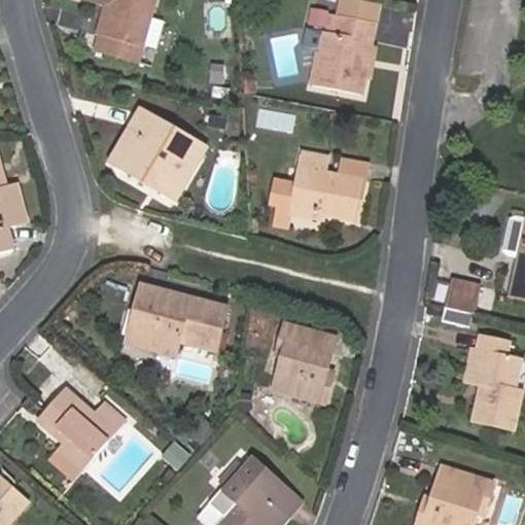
[(102,18),(98,34),(93,50),(138,63),(154,0),(109,0),(109,1),(104,1),(103,2),(98,16),(102,18)]
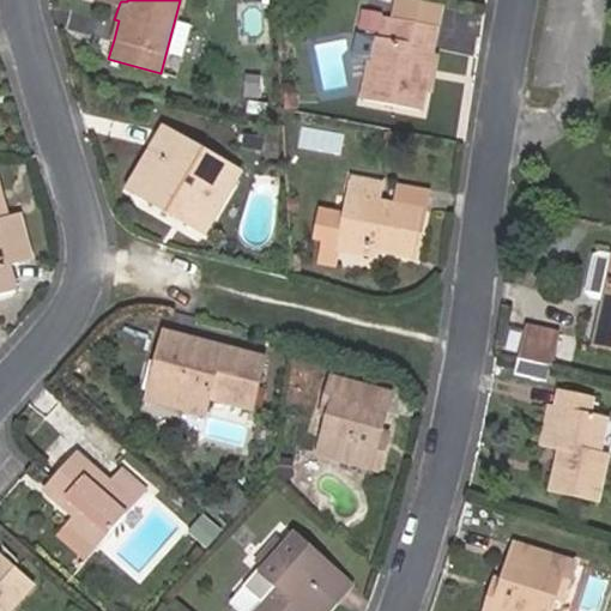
[(433,24),(436,1),(430,0),(394,0),(392,17),(433,24)]
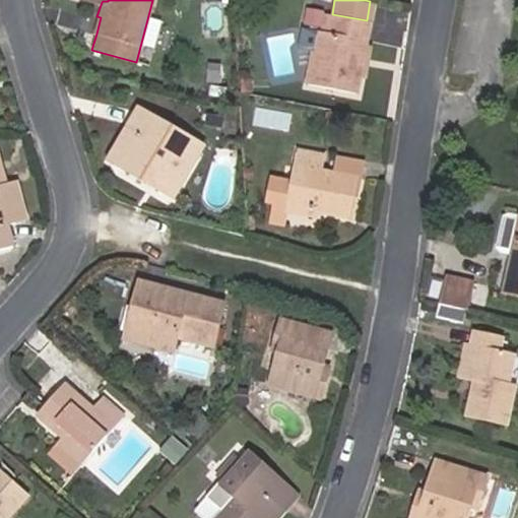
[(320,22),(322,11),(323,9),(310,7),(307,20),(320,22)]
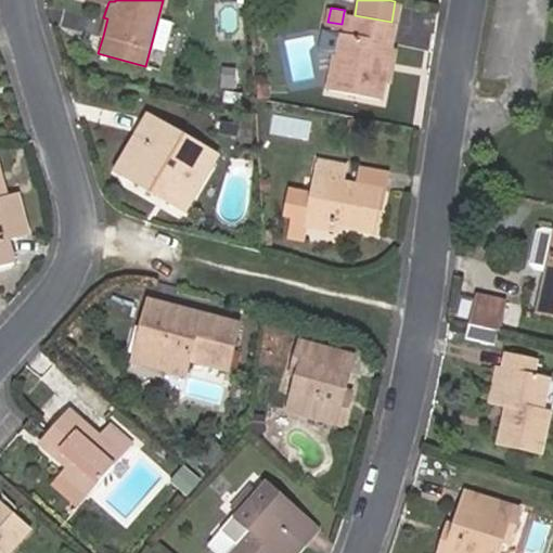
[(77,27),(103,36),(107,18),(103,17),(82,11),(77,27)]
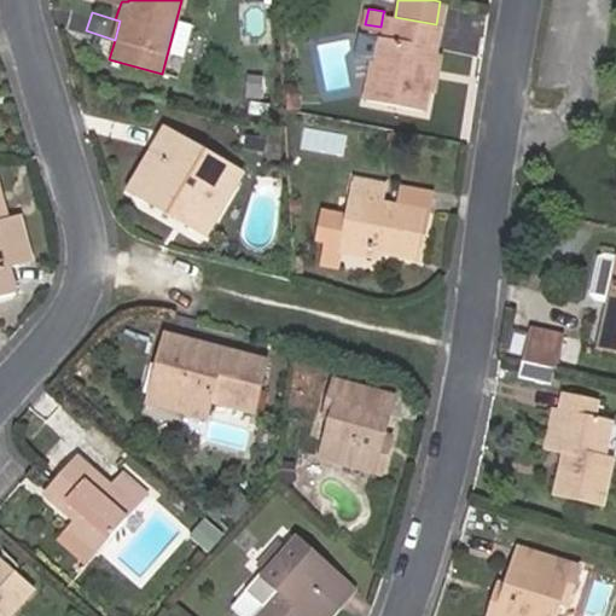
[(391,36),(395,17),(383,13),(381,27),(379,34),(391,36)]
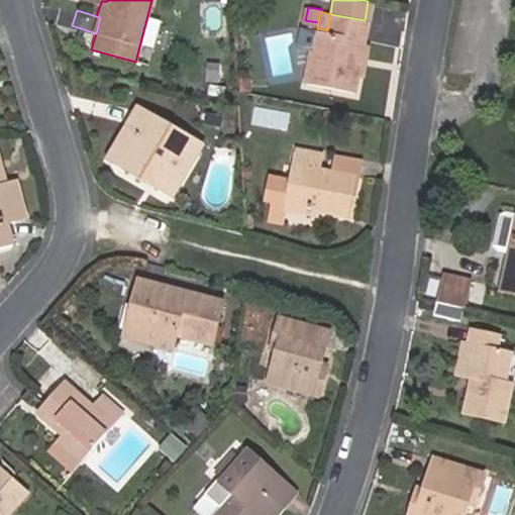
[(365,20),(330,14),(327,30),(317,28),(313,46),(306,83),(350,91),(365,20)]
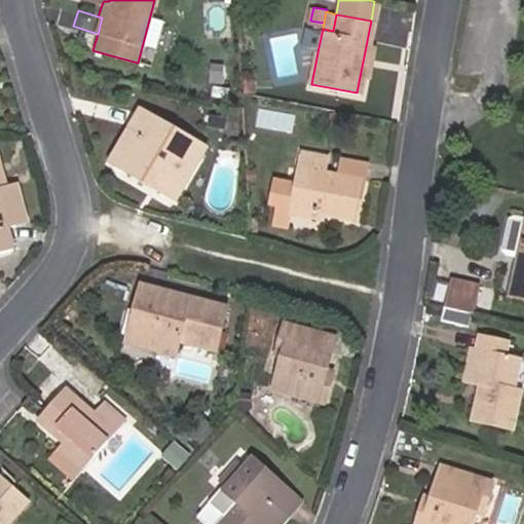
[(319,47),(323,29),(307,26),(304,44),(319,47)]
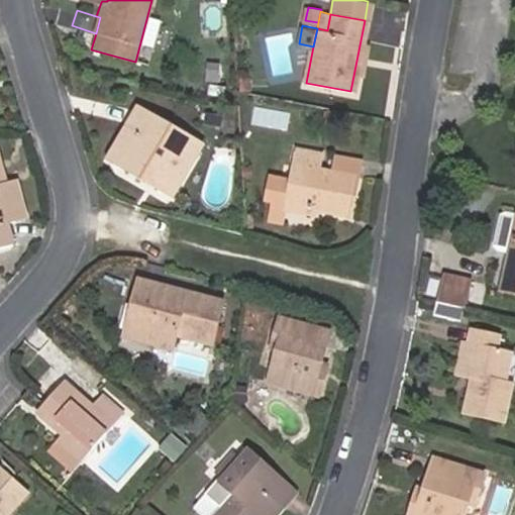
[(200,65),(208,91),(220,87),(213,61),(200,65)]
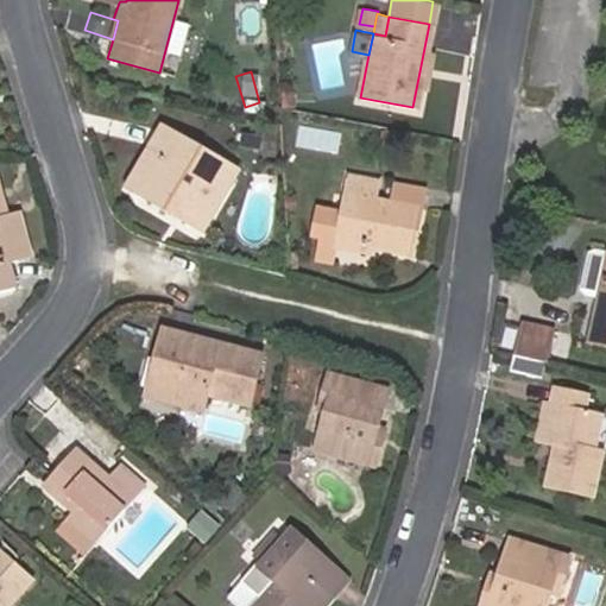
[(295,96),(283,98),(283,108),(296,108),(295,96)]
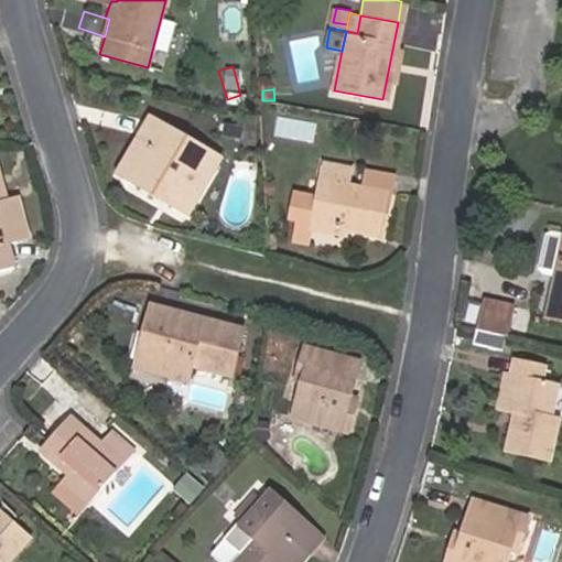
[(173,191),(169,198),(192,211),(224,154),(150,115),(118,171),(141,184),(147,176),(173,191)]
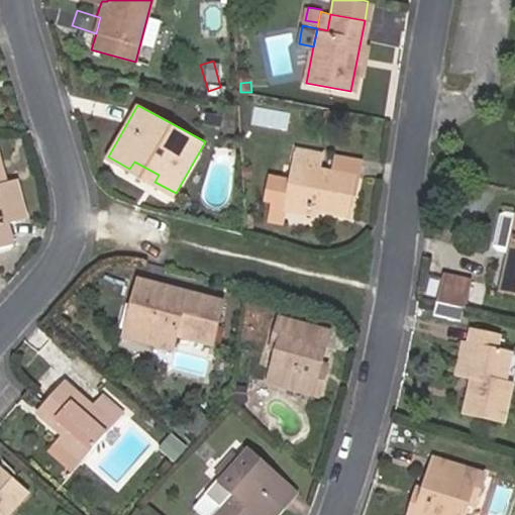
[(258,106),(254,117),(283,124),(286,113),(258,106)]
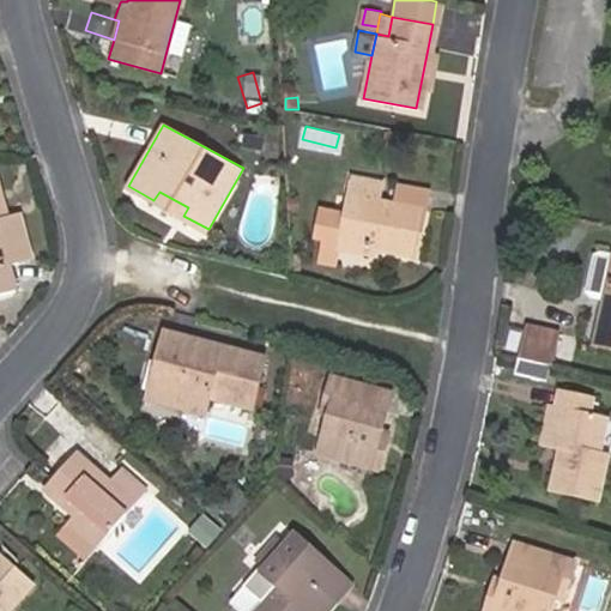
[(403,147),(404,134),(386,131),(385,144),(403,147)]
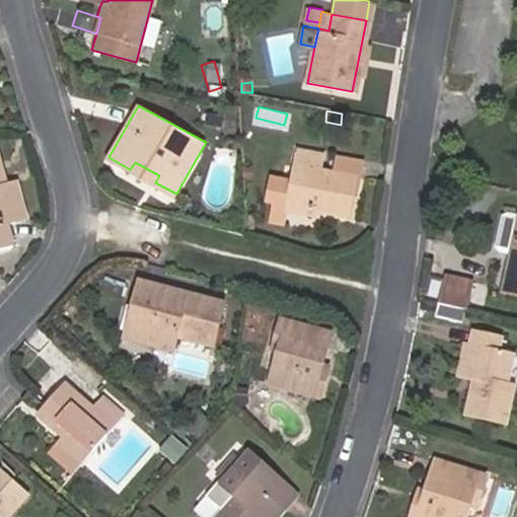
[(285,201),(322,208),(351,214),(359,176),(334,171),(321,169),(324,154),(295,148),(290,174),(270,170),(266,194),(272,196),(269,211),(282,213),(283,209),(285,201)]
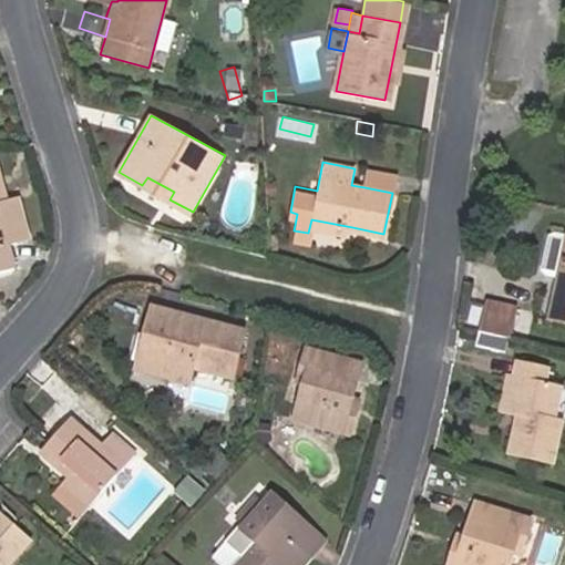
[(392,193),(397,175),(369,168),(365,187),(392,193)]
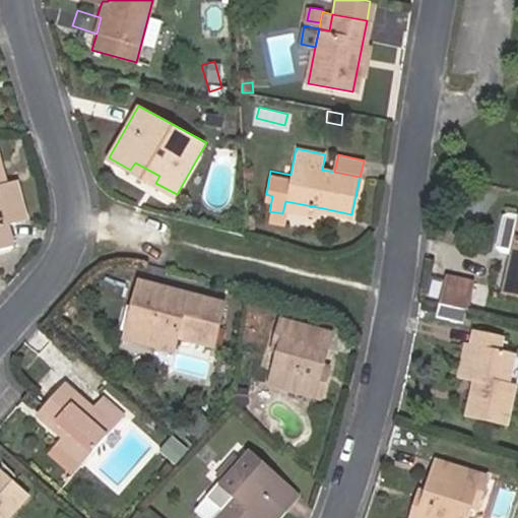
[(130,170),(155,183),(159,176),(135,163),(130,170)]
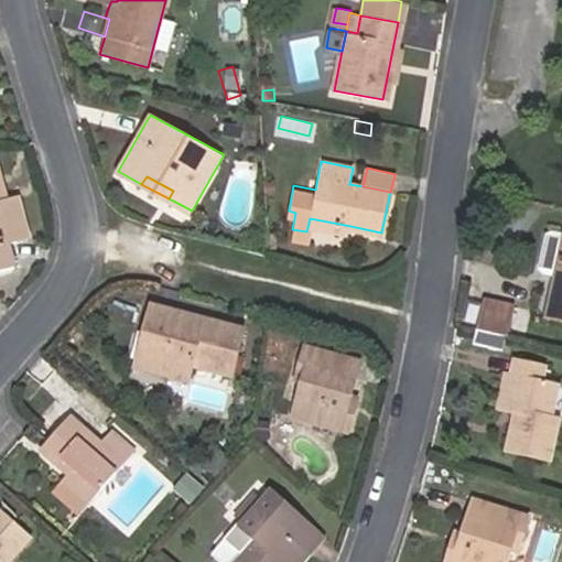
[(17,239),(6,198),(0,177),(0,268),(13,265),(8,241),(17,239)]
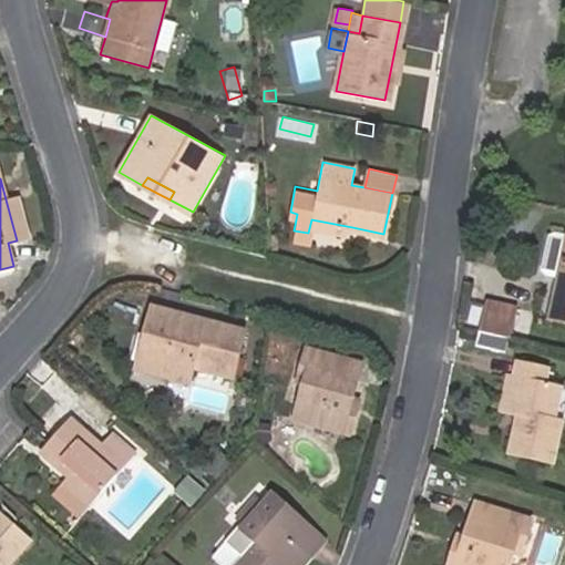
[(16,197),(6,199),(17,240),(27,238),(16,197)]
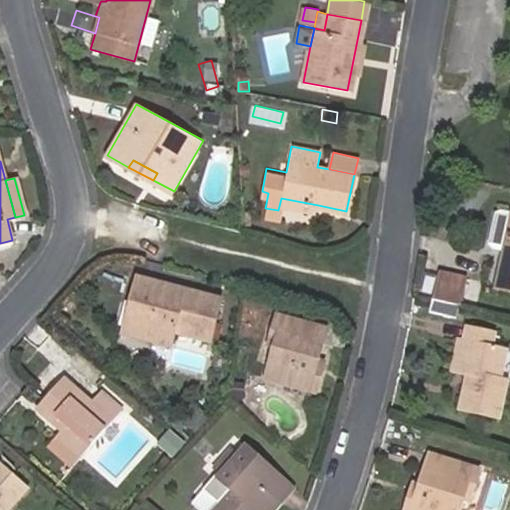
[(316,214),(318,205),(281,198),(279,206),(316,214)]
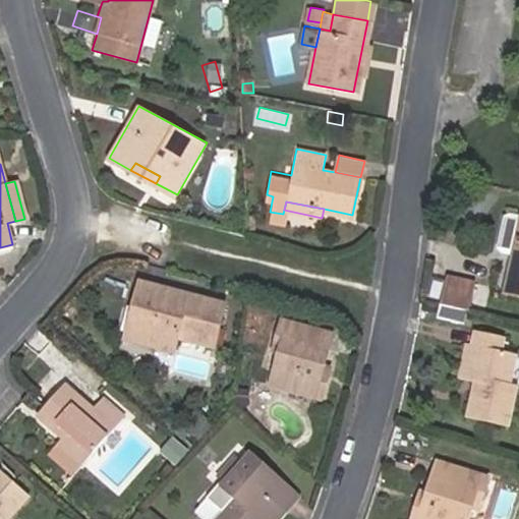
[(504,255),(515,257),(518,237),(518,216),(507,214),(502,217),(496,249),(504,255)]
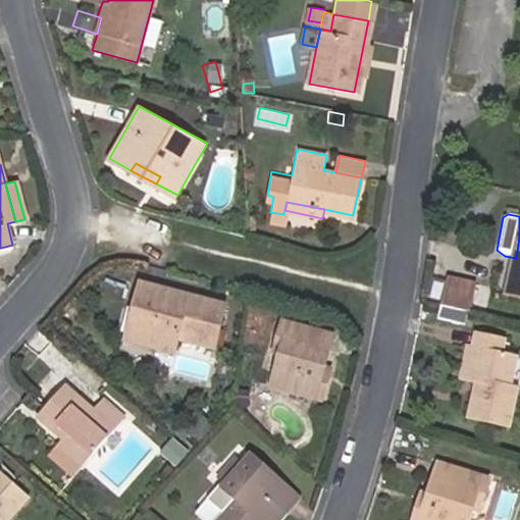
[(519,238),(516,258),(510,291),(519,292),(519,238)]
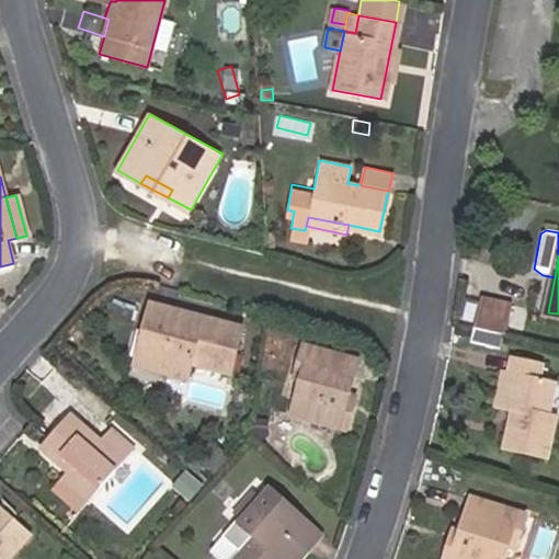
[(479,298),(472,324),(504,331),(510,304),(479,298)]
